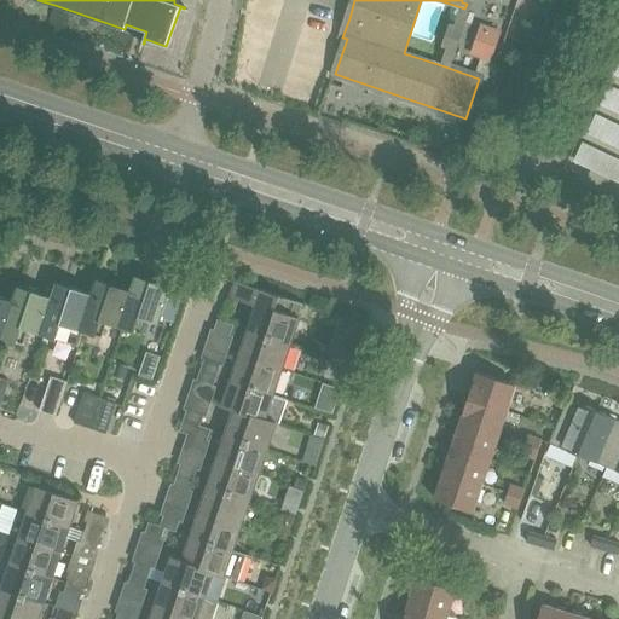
[(470,55),(480,58),(491,62),(502,30),(480,23),(470,55)]
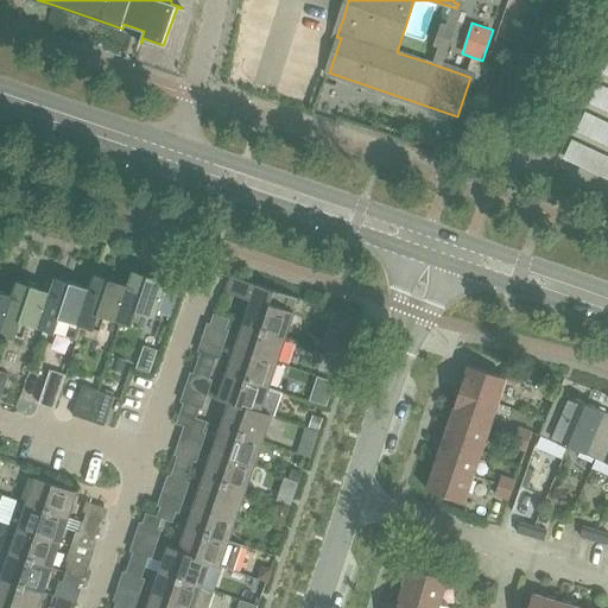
[(133,272),(128,286),(116,321),(139,329),(144,314),(157,318),(158,314),(166,287),(168,284),(133,272)]
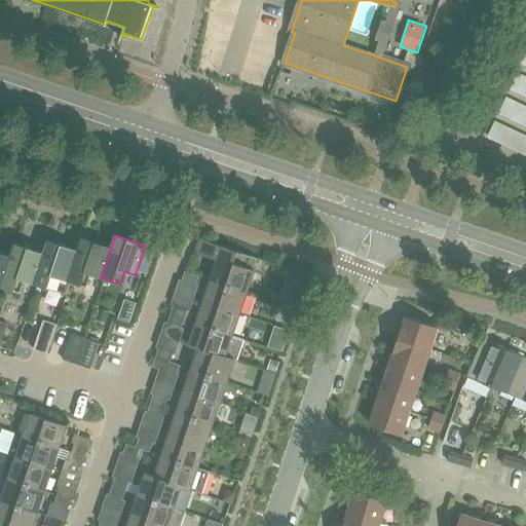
[(81,237),(77,250),(67,280),(86,287),(91,274),(101,277),(111,248),(81,237)]
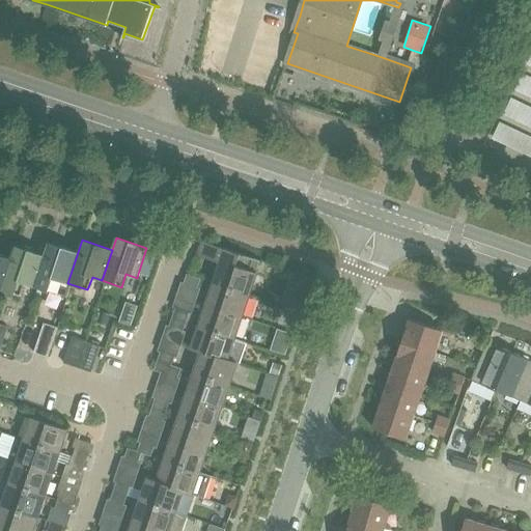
[(220,262),(213,283),(249,296),(256,273),(236,266),(240,254),(201,242),(197,255),(220,262)]
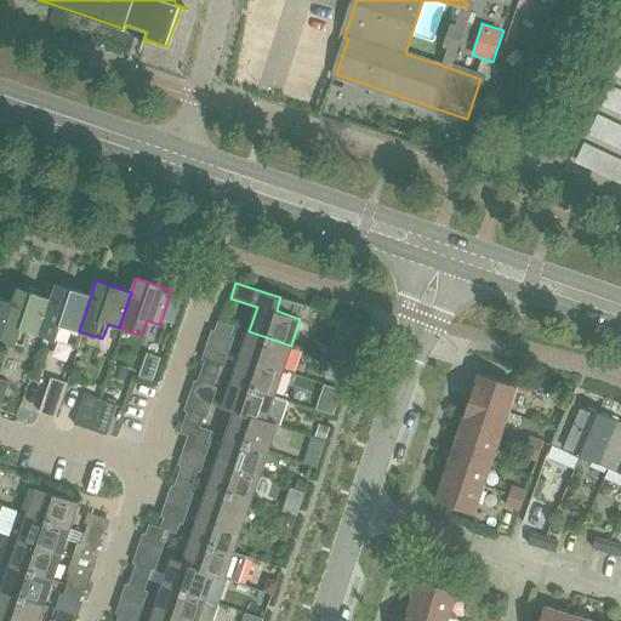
[(79,331),(91,295),(57,284),(51,298),(39,335),(62,342),(68,328),(79,331)]
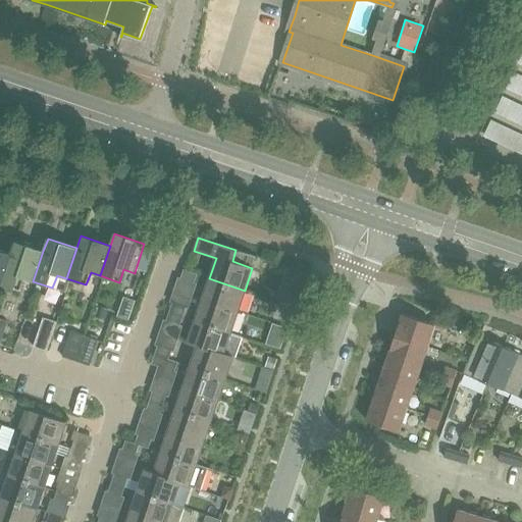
[(33,281),(43,251),(14,242),(10,254),(0,282),(0,283),(19,291),(23,278),(33,281)]
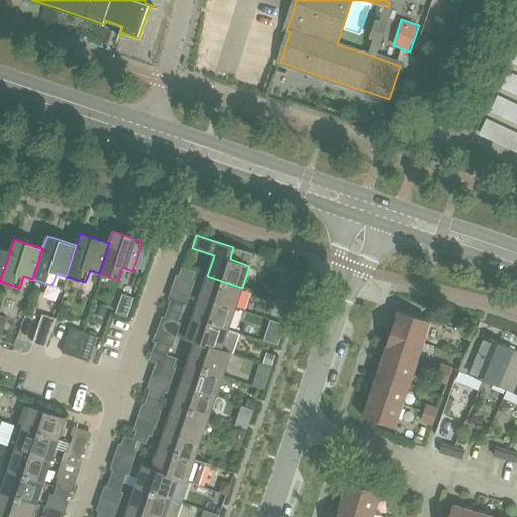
[(152,248),(141,244),(134,267),(144,270),(152,248)]
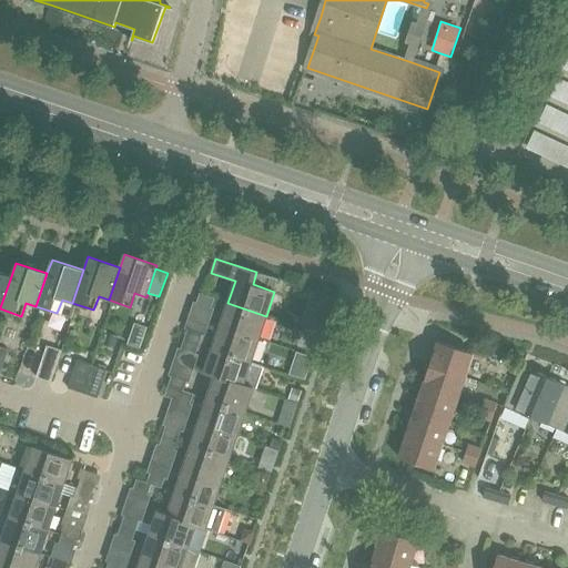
[(0,307),(11,276),(0,273),(0,307)]
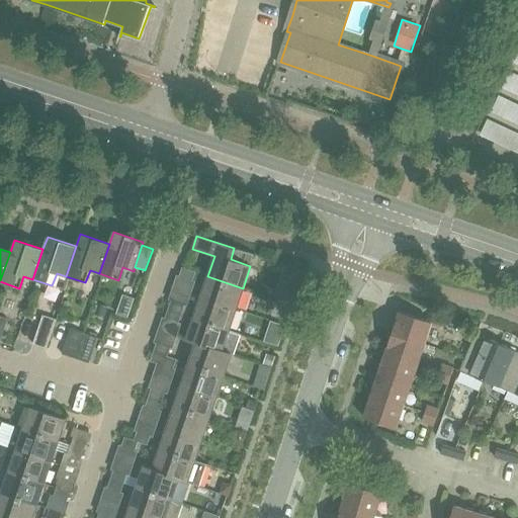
[(195,272),(183,268),(182,268),(179,277),(192,281),(195,272)]
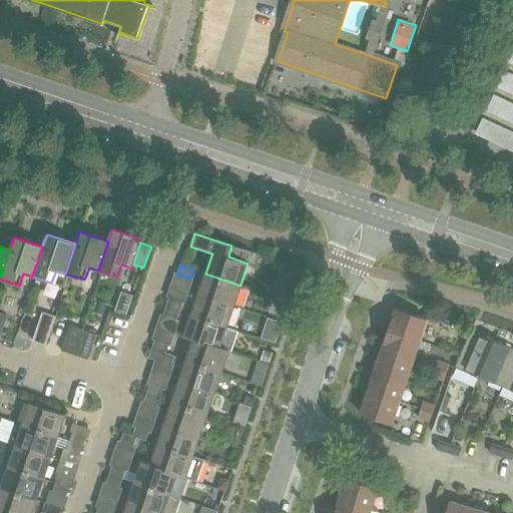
[(233,306),(240,286),(205,274),(199,294),(233,306)]
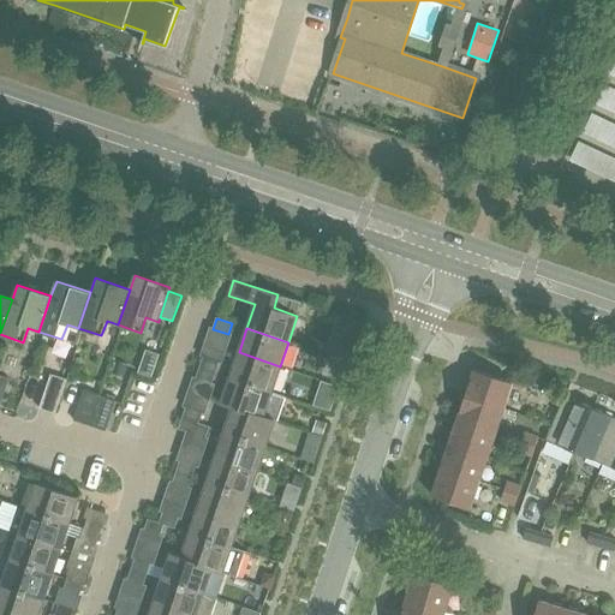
[(350,348),(330,342),(327,353),(346,359),(350,348)]
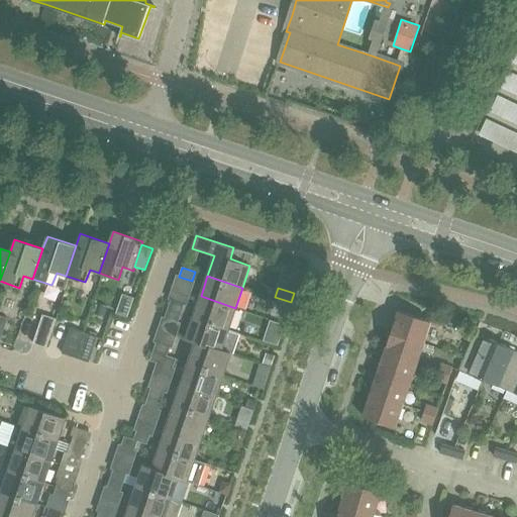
[(229,328),(235,308),(201,296),(194,317),(229,328)]
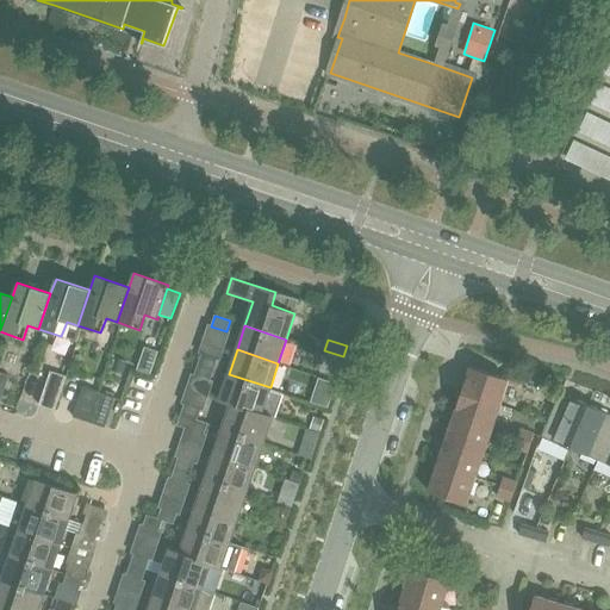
[(198,365),(213,371),(217,360),(201,354),(198,365)]
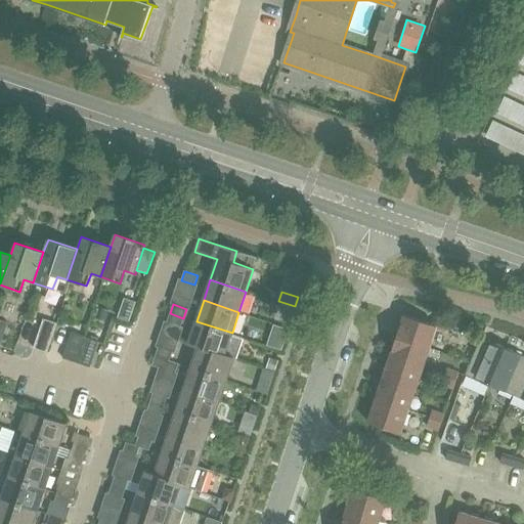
[(180,326),(183,318),(170,313),(167,322),(180,326)]
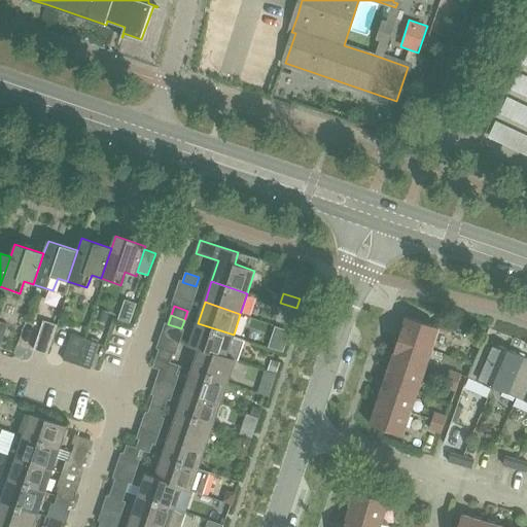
[(398,341),(431,352),(438,330),(448,334),(451,325),(438,321),(436,327),(407,317),(398,341)]
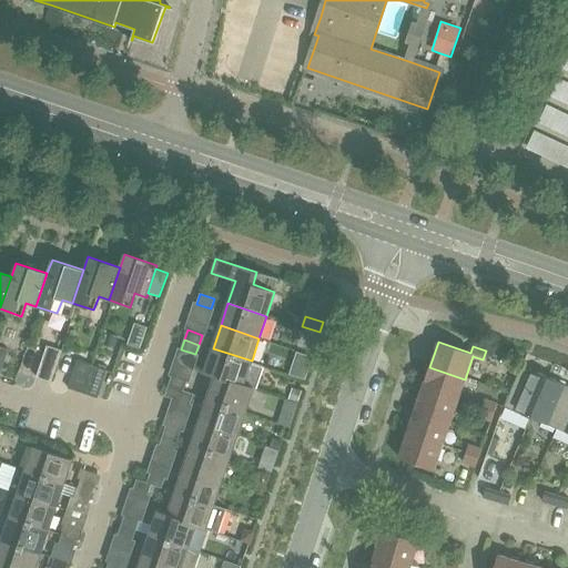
[(36,377),(51,383),(62,351),(47,346),(36,377)]
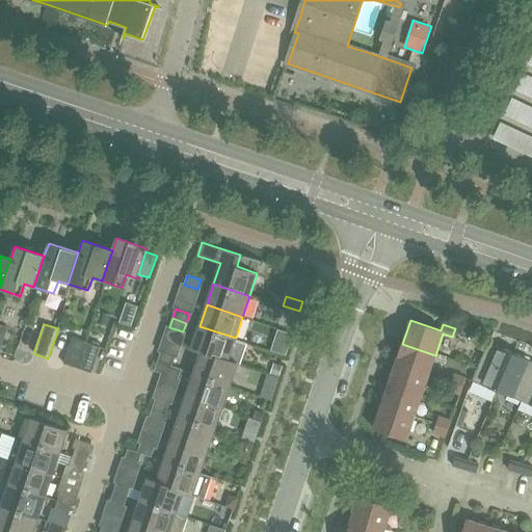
[(191,350),(201,353),(236,365),(237,364),(228,360),(236,338),(200,326),(191,350)]
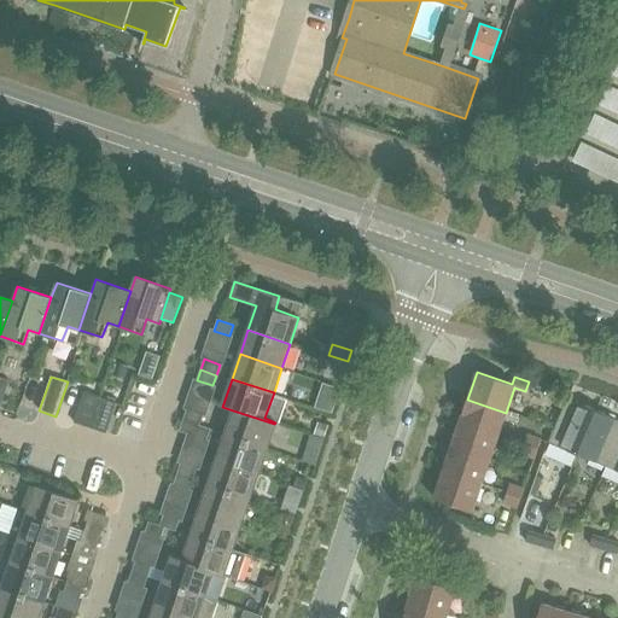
[(91,429),(100,398),(83,392),(74,423),(91,429)]
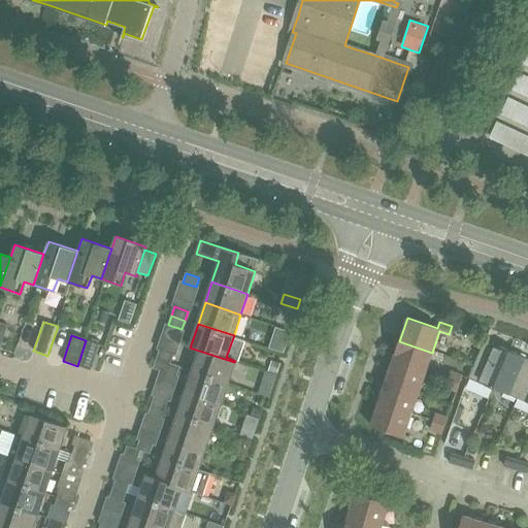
[(99,344),(86,340),(77,366),(91,370),(99,344)]
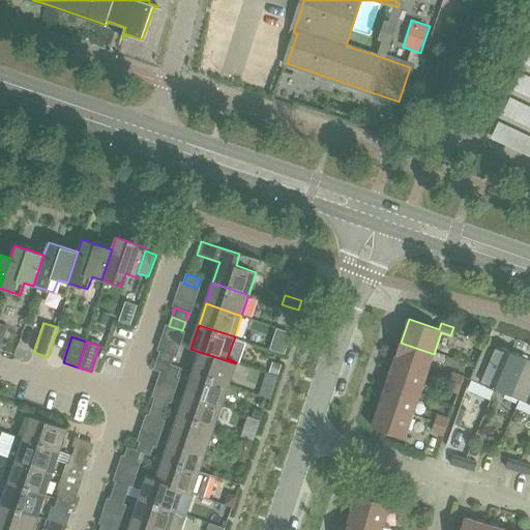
[(496,388),(511,353),(486,342),(470,379),(487,386),(488,385),(496,388)]
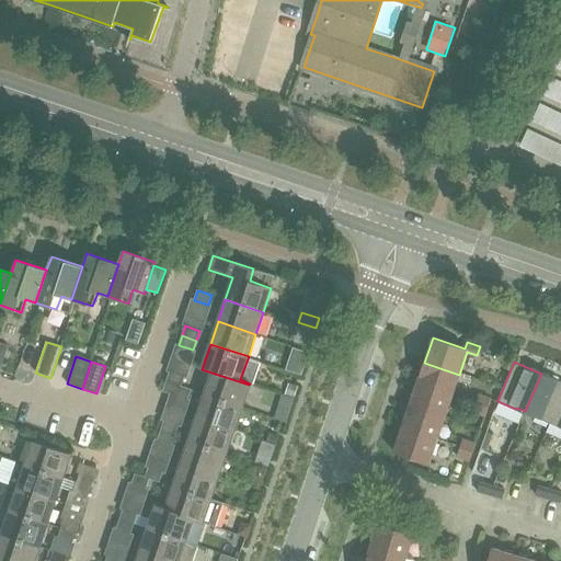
[(459,375),(424,363),(416,384),(451,396),(459,375)]
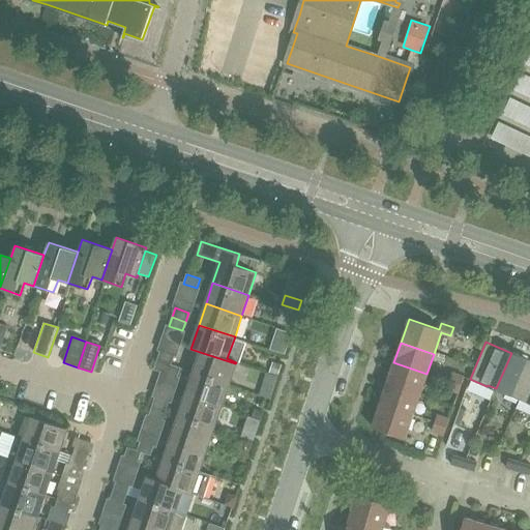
[(157,360),(167,363),(171,365),(174,356),(160,351),(157,360)]
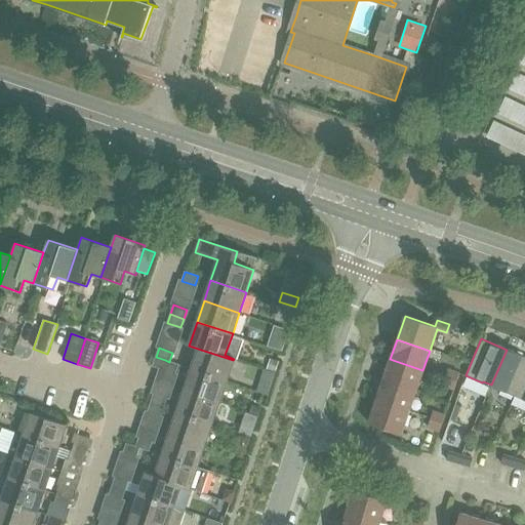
[(227,380),(233,360),(198,349),(191,369),(227,380)]
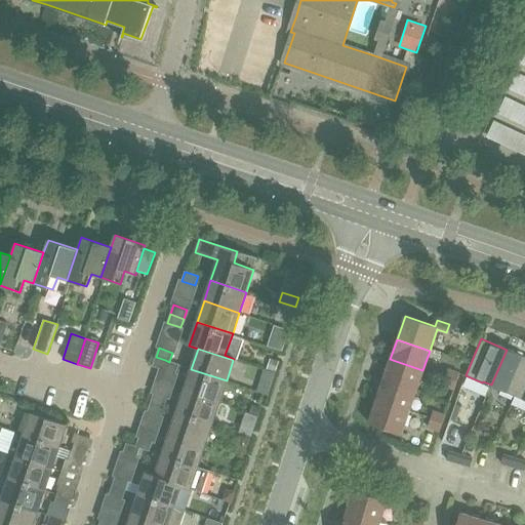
[(524,357),(507,350),(491,385),(499,389),(498,390),(513,396),(524,366),(524,357)]
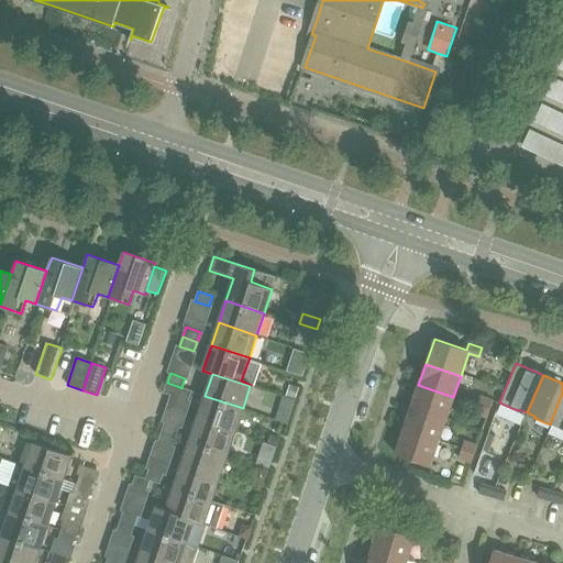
[(453,397),(418,385),(411,405),(446,417),(453,397)]
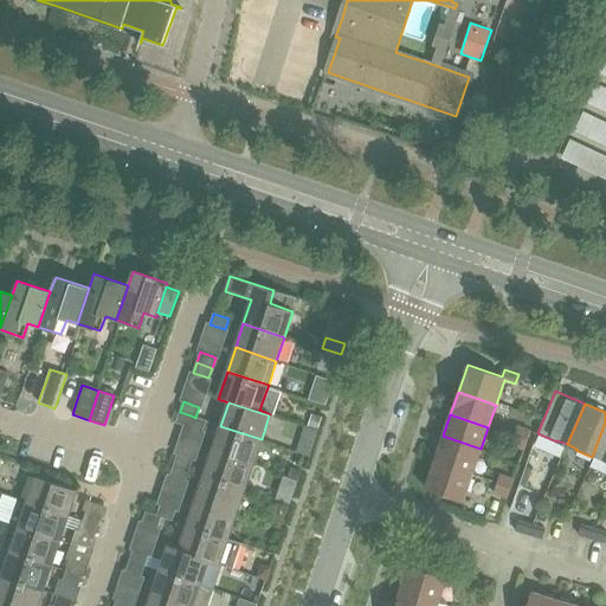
[(195,418),(191,416),(187,426),(202,431),(206,421),(195,418)]
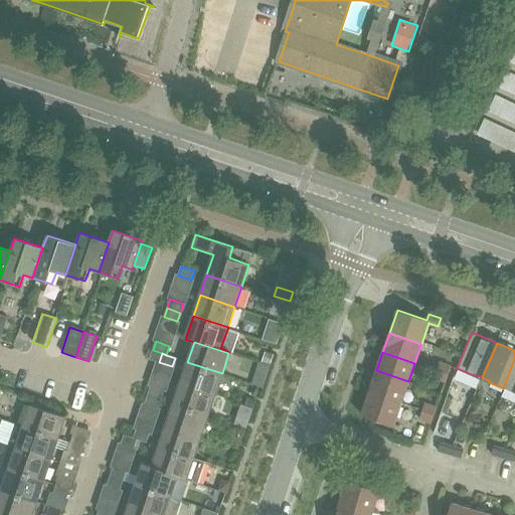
[(514,359),(503,388),(514,393),(514,359)]
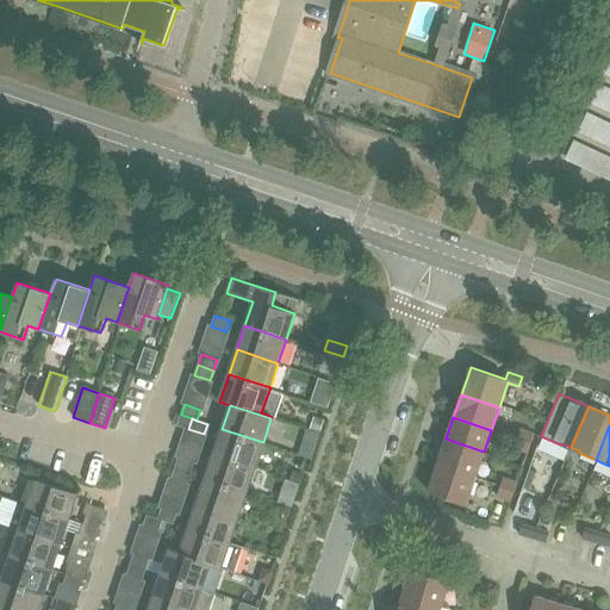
[(255,467),(263,442),(222,429),(213,454),(255,467)]
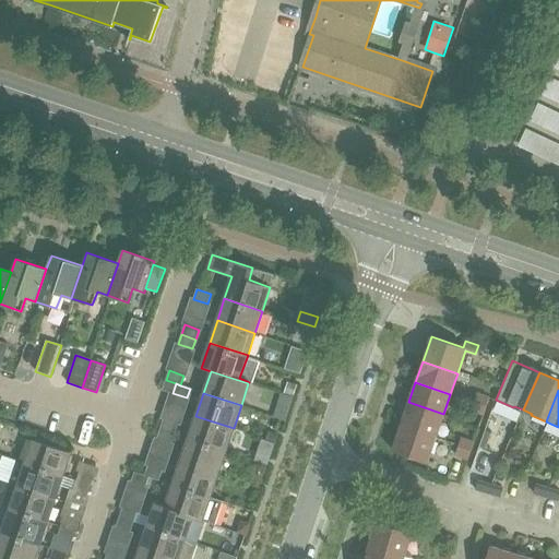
[(476,393),(473,402),(485,406),(488,397),(476,393)]
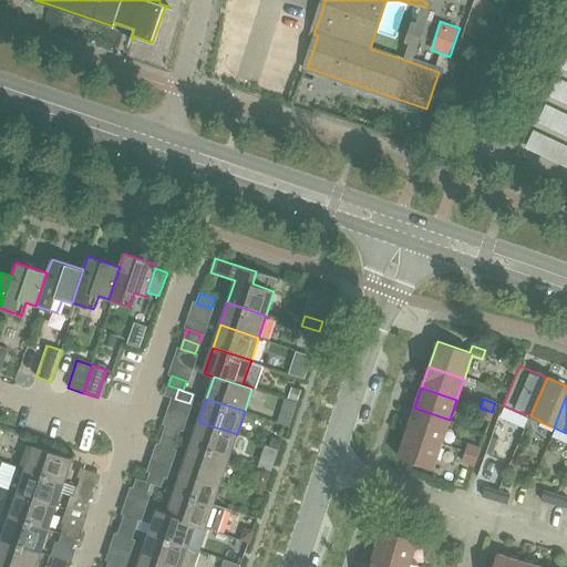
[(406,432),(442,444),(450,420),(414,408),(406,432)]
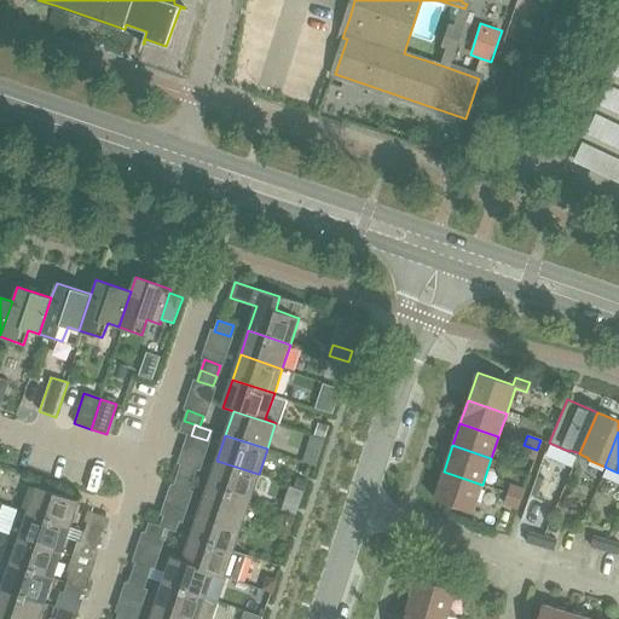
[(537,450),(524,445),(521,453),(534,458),(537,450)]
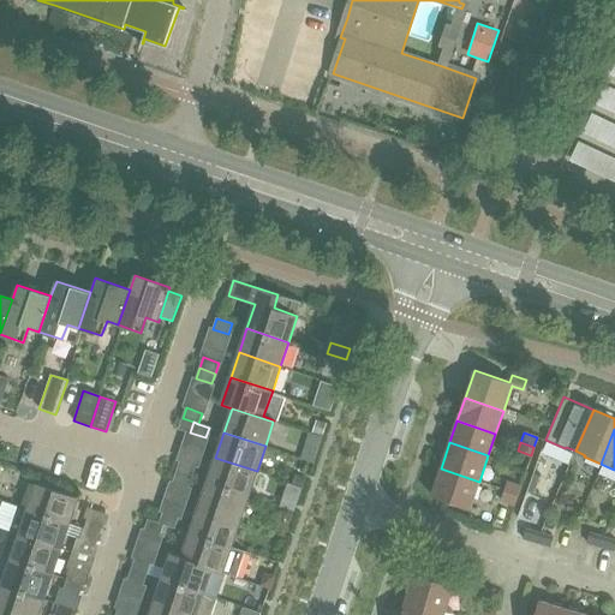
[(249,496),(257,471),(215,458),(207,483),(249,496)]
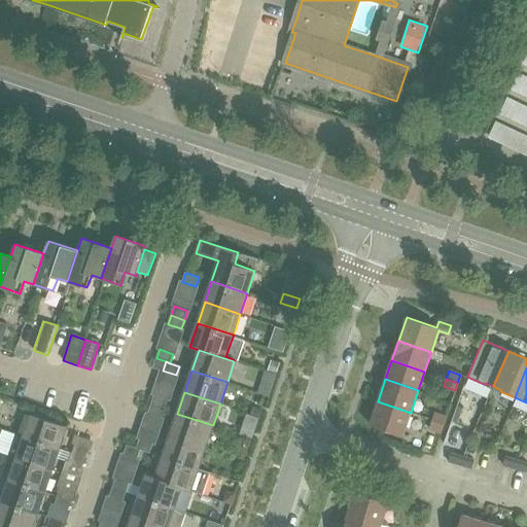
[(151,405),(165,409),(168,399),(154,395),(151,405)]
